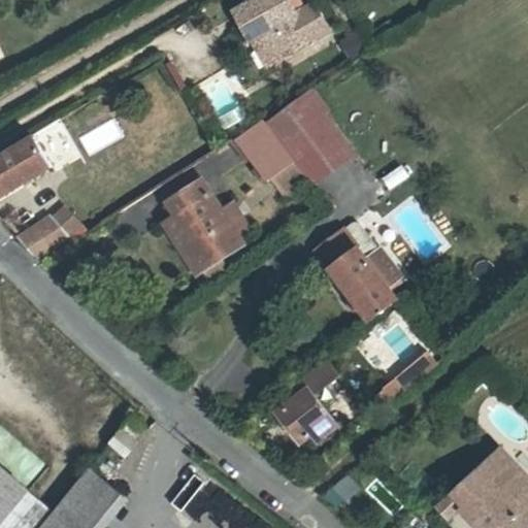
[(290,0),(259,0),(238,12),(254,41),(264,36),(279,63),(323,38),(307,11),(299,15),(290,0)]
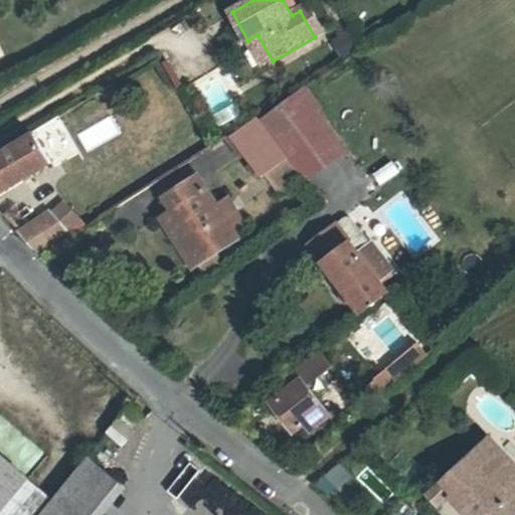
[(313,4),(300,11),(315,37),(328,29),(313,4)]
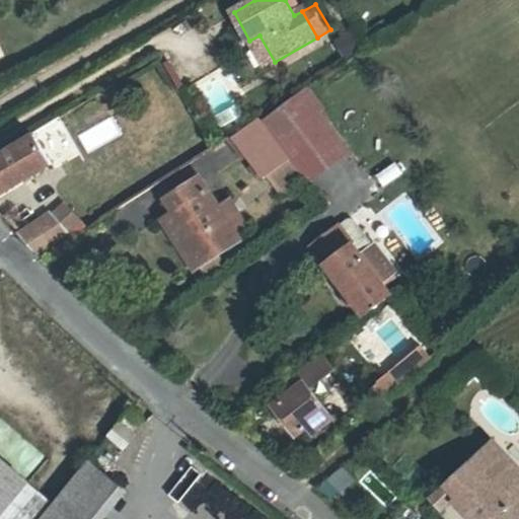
[(351,31),(334,38),(341,57),(358,51),(351,31)]
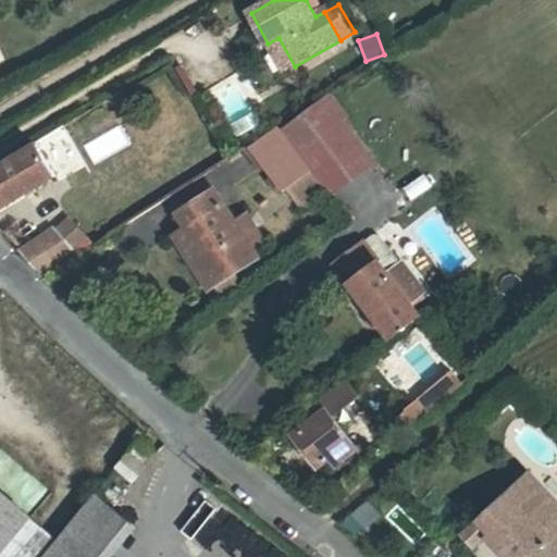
[(279,38),(268,44),(284,72),(295,66),(279,38)]
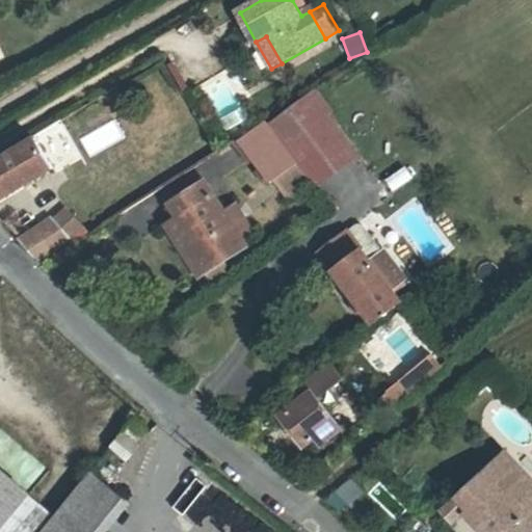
[(170,60),(159,69),(176,92),(187,84),(170,60)]
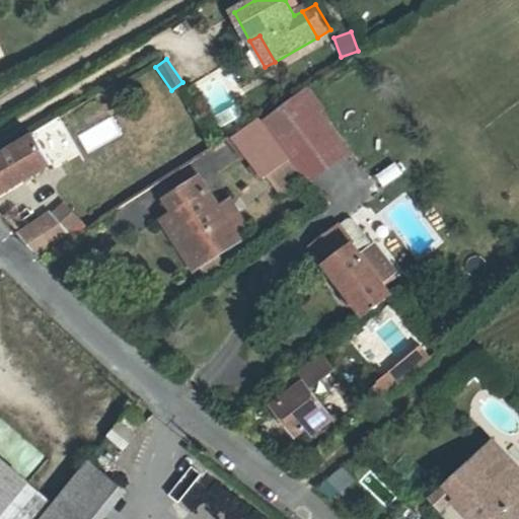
[(197,82),(219,126),(243,115),(221,70),(197,82)]
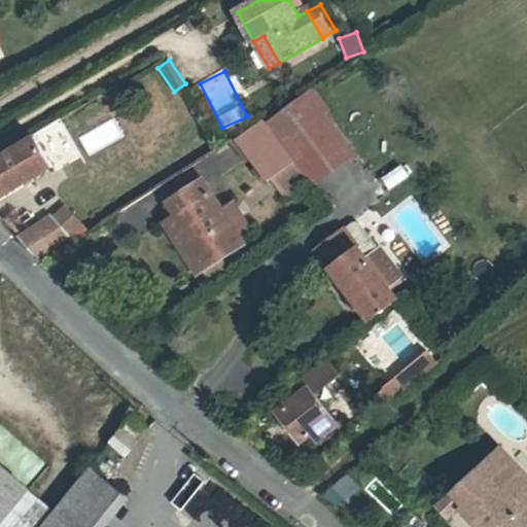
[(308,90),(264,118),(294,157),(307,174),(312,180),(353,149),(308,90)]
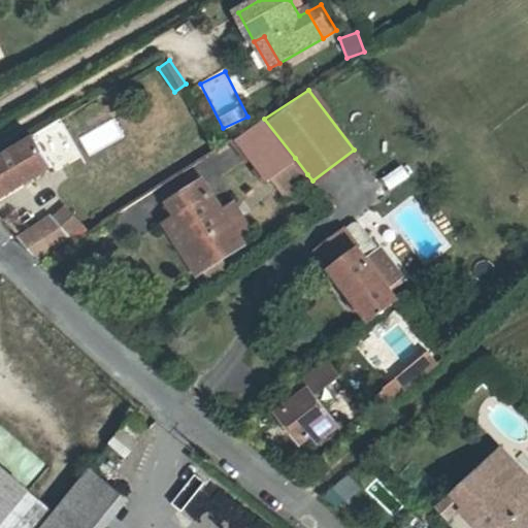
[(295,158),(264,119),(238,135),(267,176),(272,172),(295,158)]
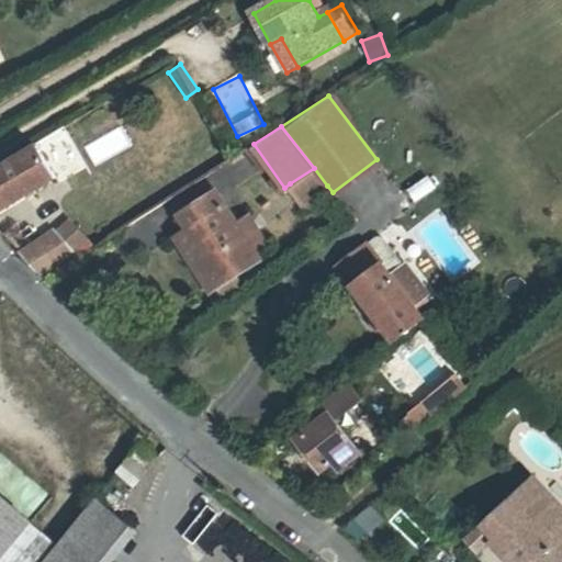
[(35,146),(0,167),(0,210),(55,179),(35,146)]
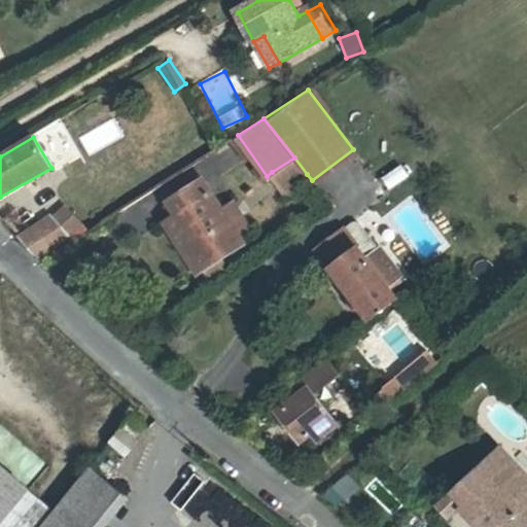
[(294,157),(272,172),(284,189),(307,174),(294,157)]
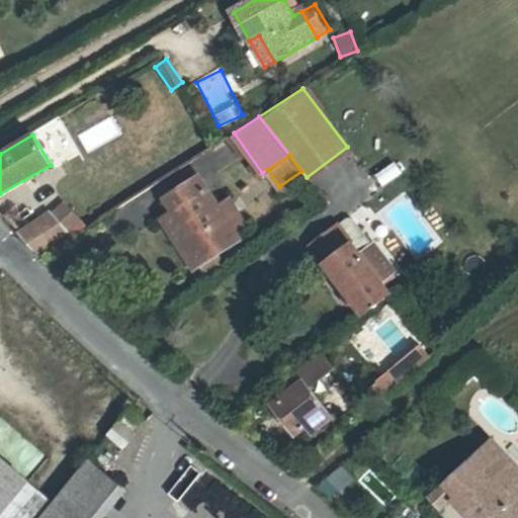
[(198,174),(165,194),(175,209),(209,258),(219,252),(240,238),(236,232),(247,224),(230,198),(219,205),(198,174)]
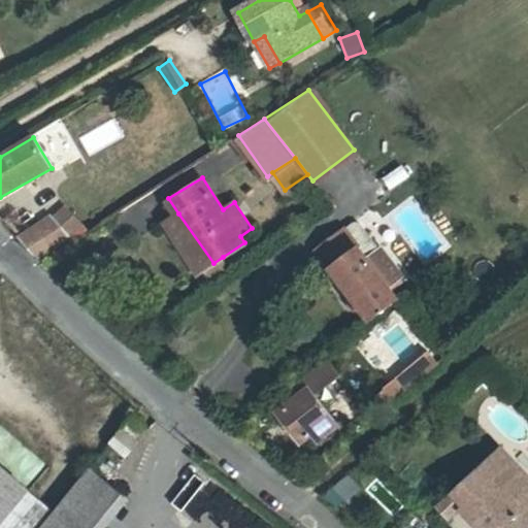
[(213,263),(178,213),(170,219),(204,269),(209,266),(213,263)]
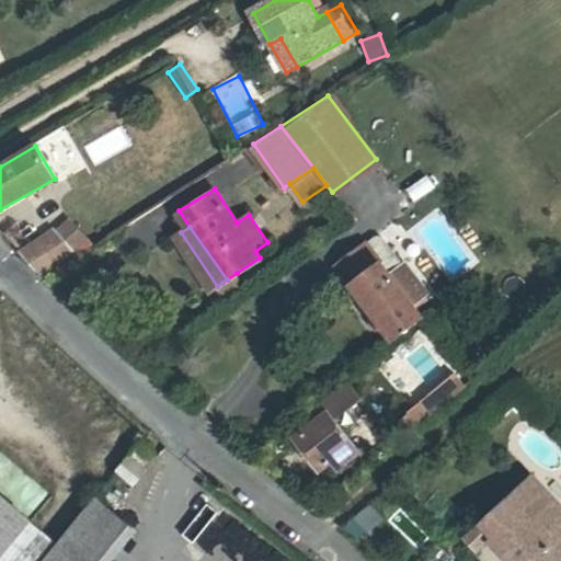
[(73,245),(61,228),(22,250),(45,275),(88,249),(81,241),(73,245)]
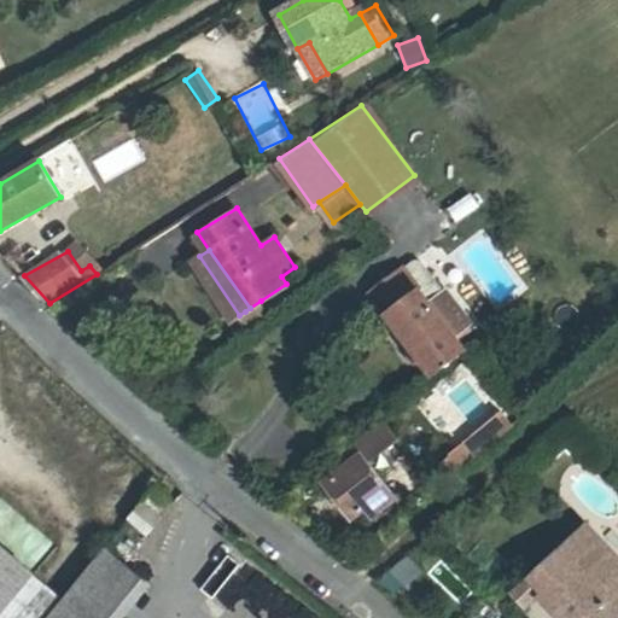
[(432,372),(465,345),(453,330),(429,297),(400,260),(367,287),(432,372)]
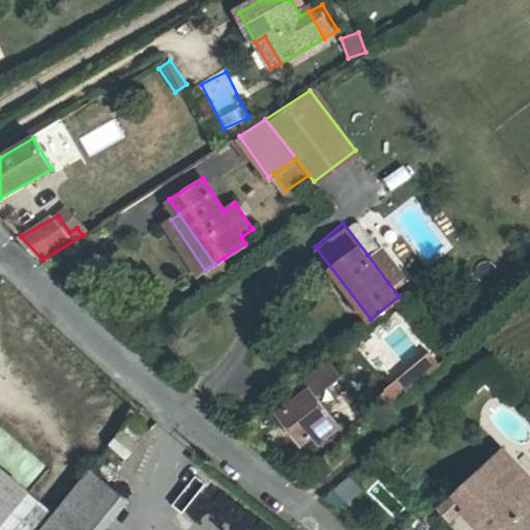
[(380,245),(367,255),(388,283),(401,272),(380,245)]
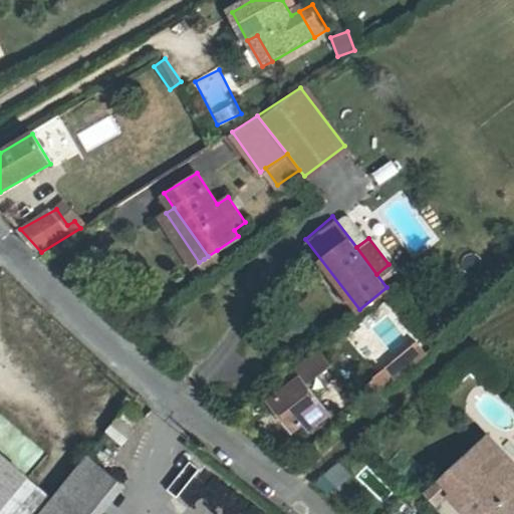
[(226,264),(217,250),(208,256),(204,259),(213,273),(226,264)]
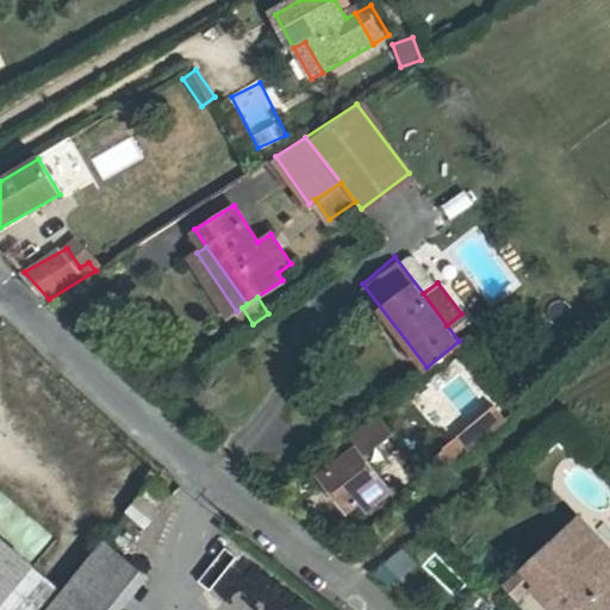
[(447,464),(505,422),(492,404),(434,446),(447,464)]
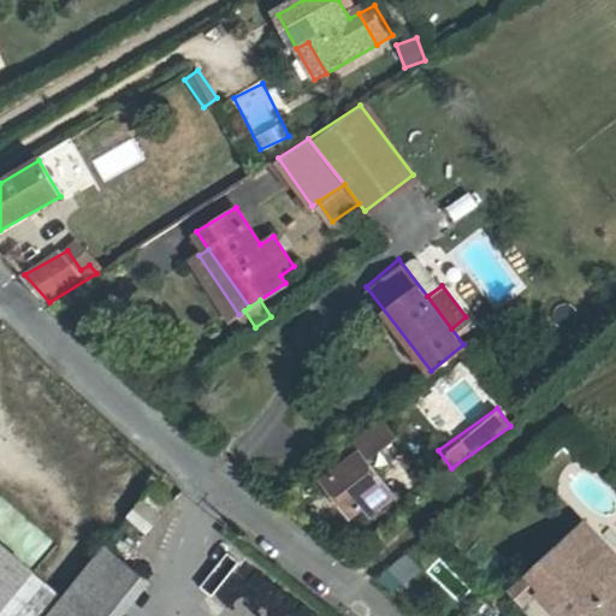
[(344,465),(325,479),(354,515),(369,502),(374,508),(392,493),(377,473),(366,458),(380,448),(392,438),(379,422),(337,456),(344,465)]
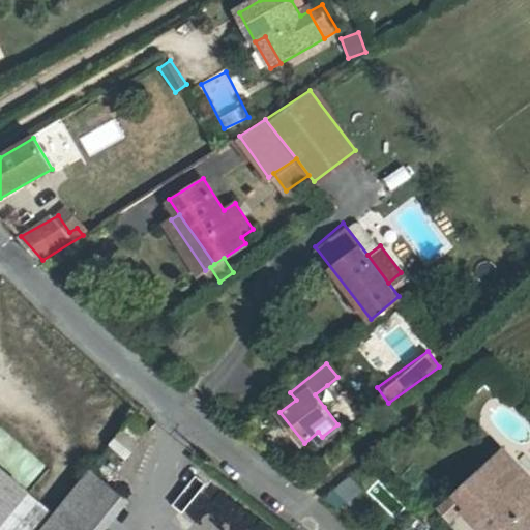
[(336,398),(327,385),(315,394),(324,407),(336,398)]
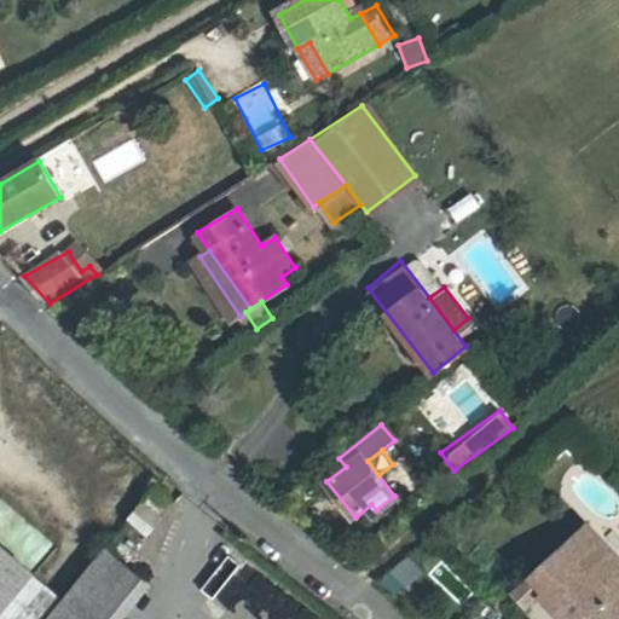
[(175,505),(155,490),(128,521),(149,538),(175,505)]
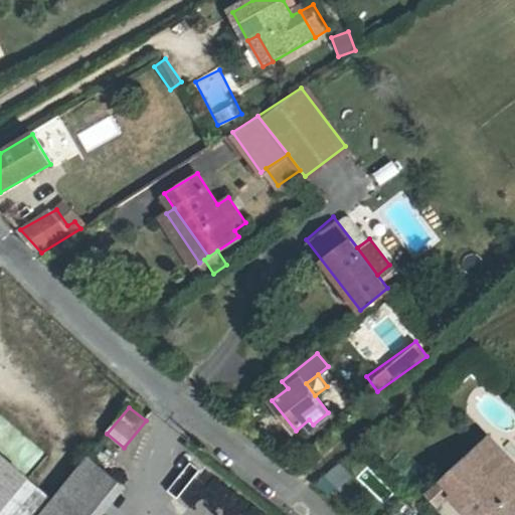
[(442,482),(453,494),(473,514),(514,514),(514,464),(488,438),(442,482)]
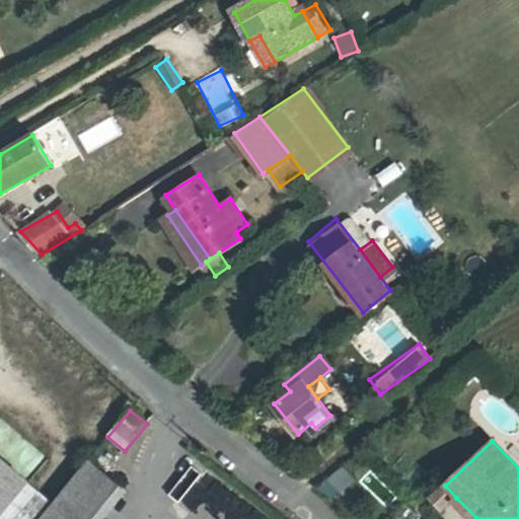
[(240,518),(251,507),(195,459),(170,487),(207,518),(240,518)]
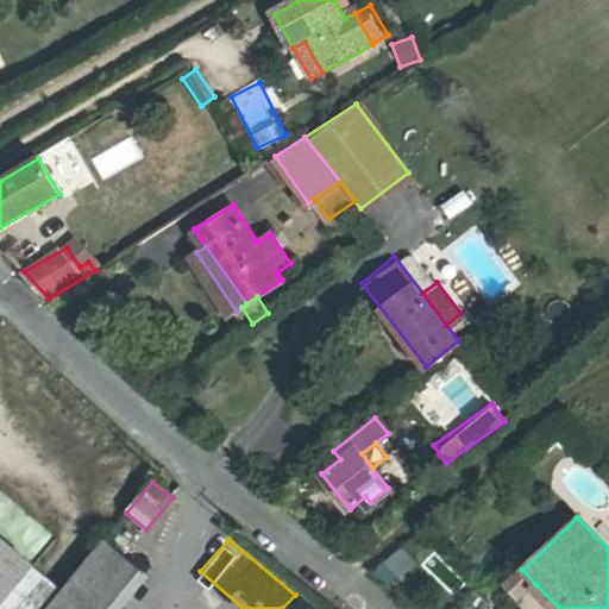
[(0,606),(30,570),(0,545),(0,606)]
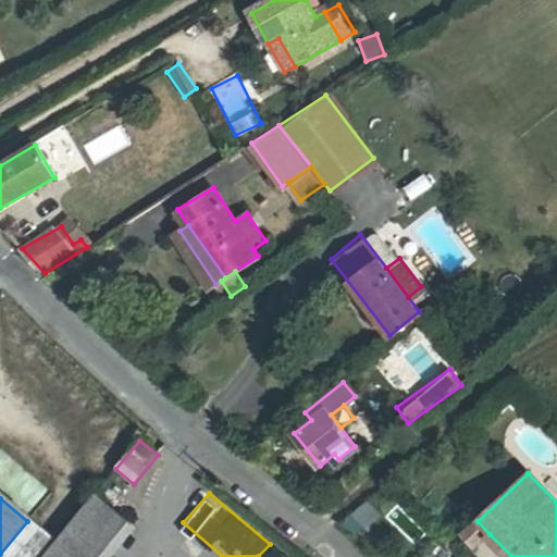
[(367,498),(339,519),(354,536),(381,516),(367,498)]
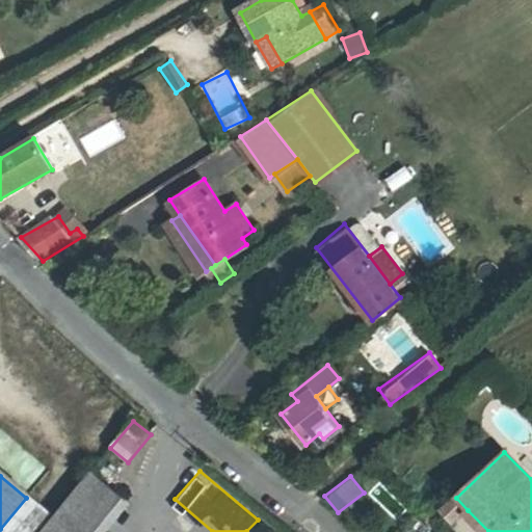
[(382,479),(370,489),(394,522),(407,511),(382,479)]
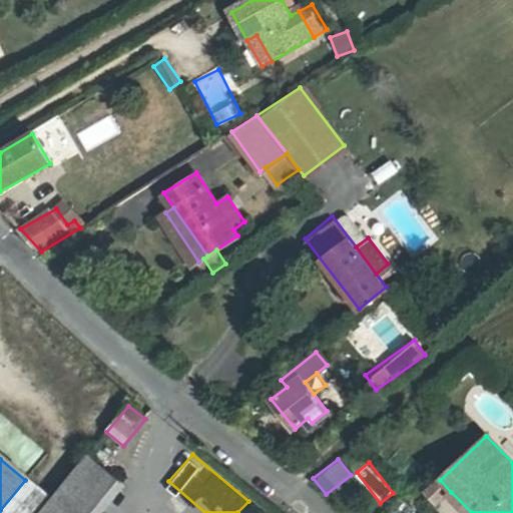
[(100,512),(115,496),(83,469),(45,512),(100,512)]
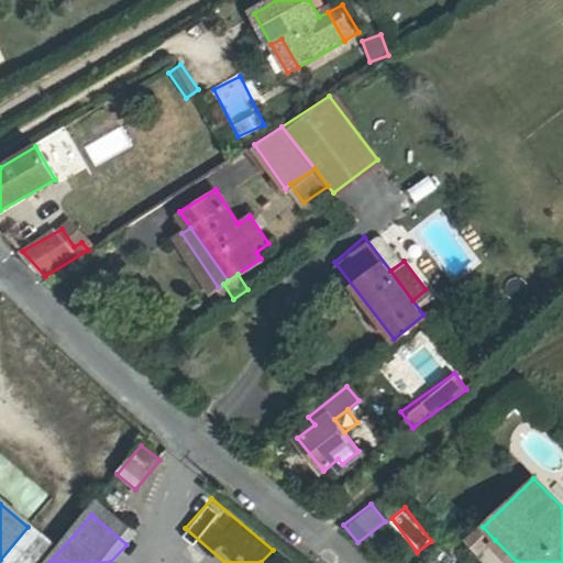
[(483,527),(467,542),(479,555),(495,540),(483,527)]
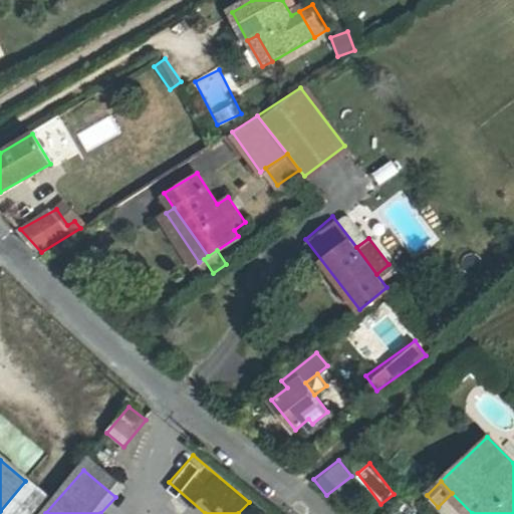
[(406,513),(397,505),(388,513),(406,513)]
